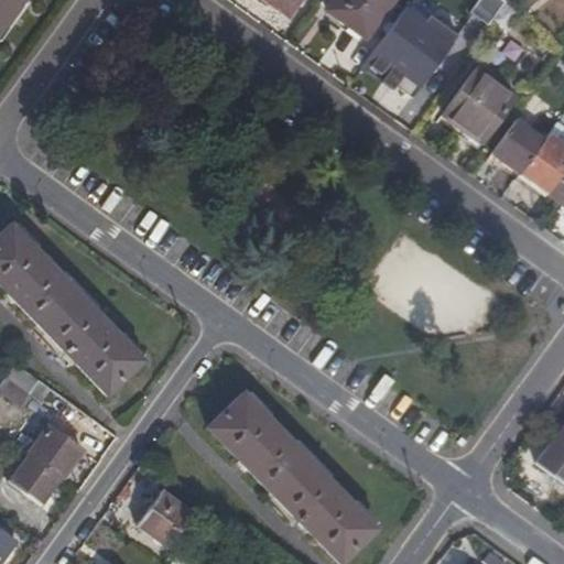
[(0,0),(0,29),(20,0),(0,0)]
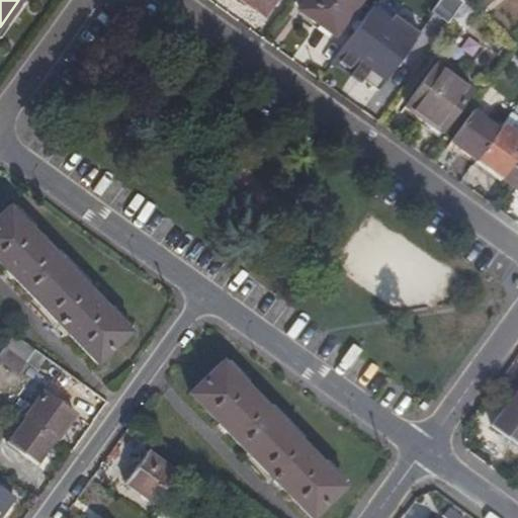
[(273,0),(240,0),(262,16),(273,0)]
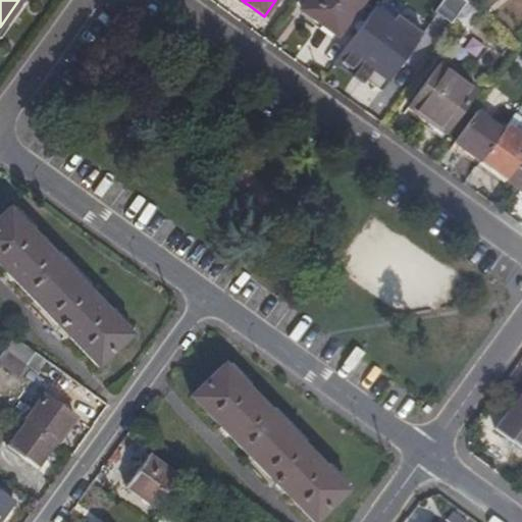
[(363,0),(308,0),(301,10),(337,36),(363,0)]
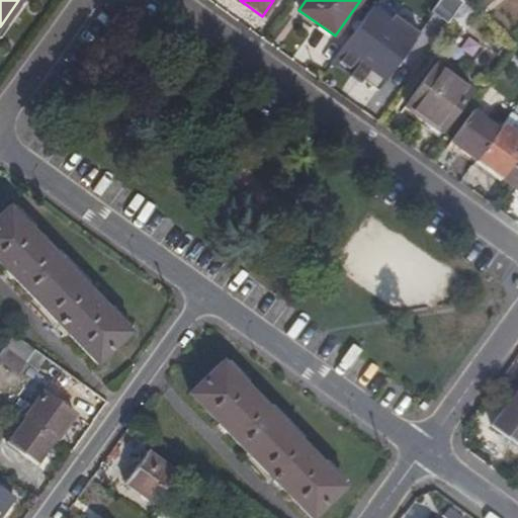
[(445,24),(462,1),(461,0),(437,0),(429,12),(445,24)]
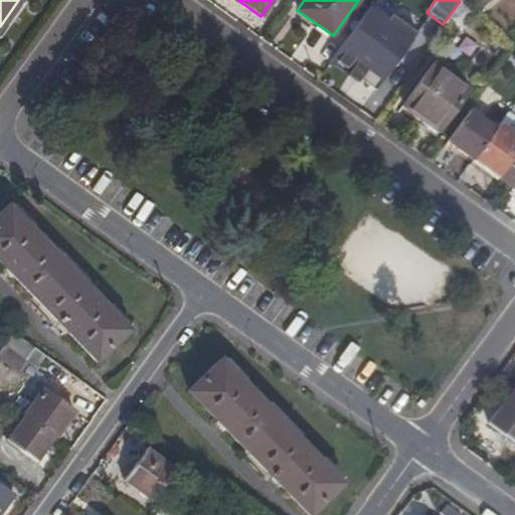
[(360,20),(334,56),(375,87),(401,51),(360,20)]
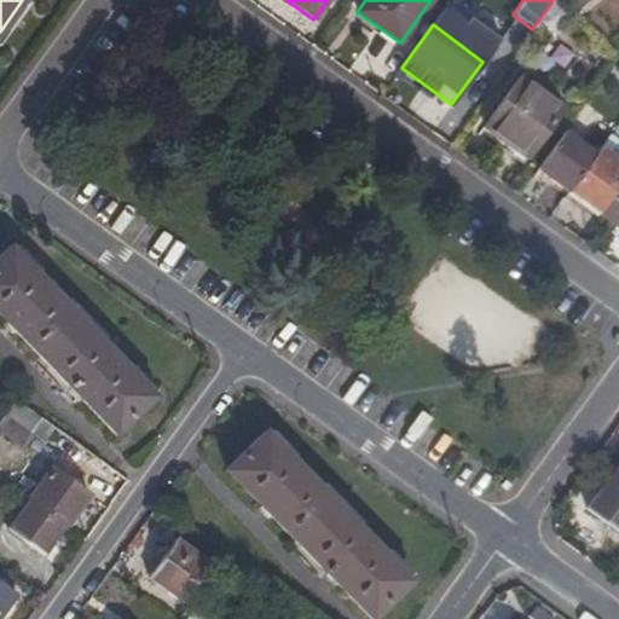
[(562,108),(521,77),(485,126),(527,156),(562,108)]
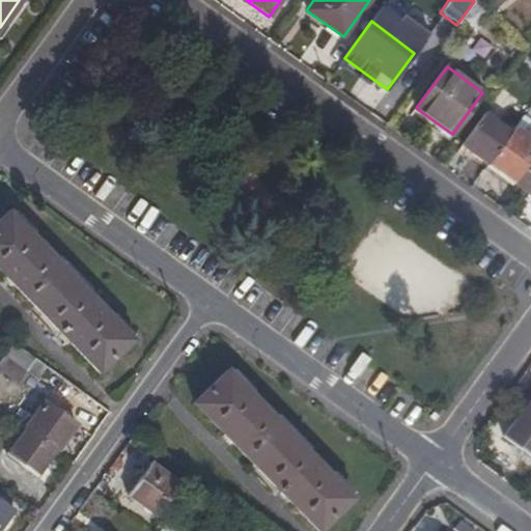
[(515,128),(510,134),(487,165),(514,185),(530,162),(530,118),(525,114),(515,128)]
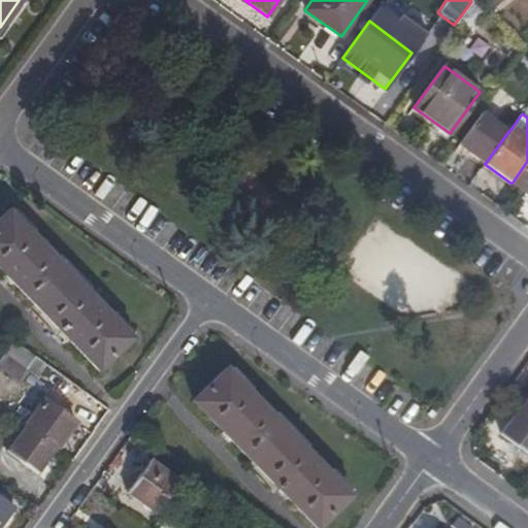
[(482,114),(459,144),(485,164),(507,133),(482,114)]
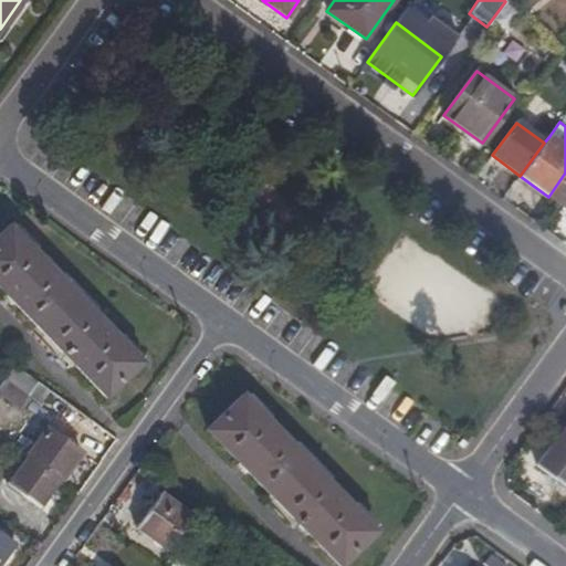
[(565,173),(548,197),(565,209),(565,173)]
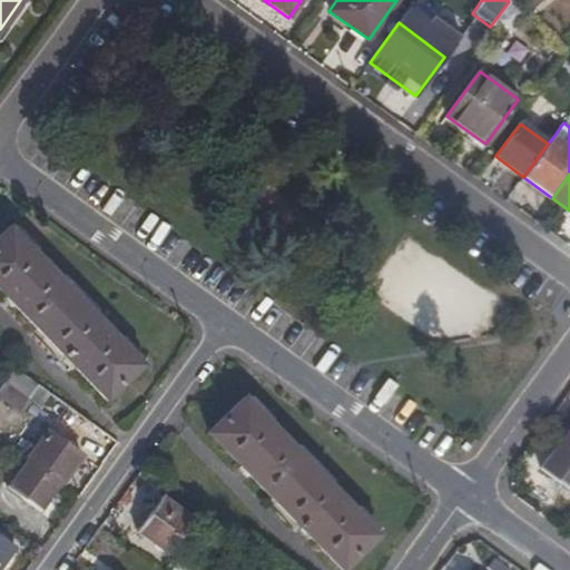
[(145,364),(12,225),(0,236),(0,285),(109,399),(145,364)]
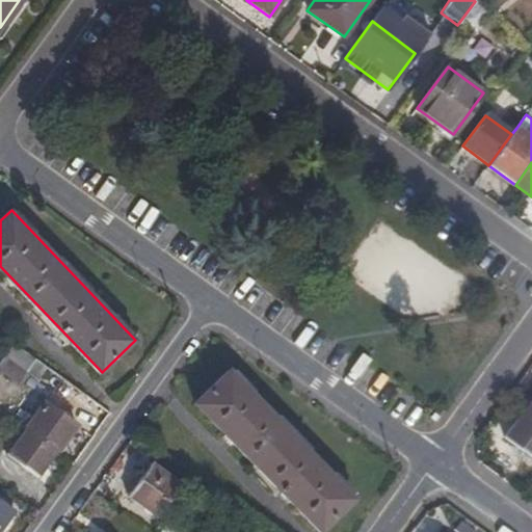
[(38,381),(49,368),(35,358),(14,342),(0,361),(0,377),(3,373),(22,388),(30,375),(38,381)]
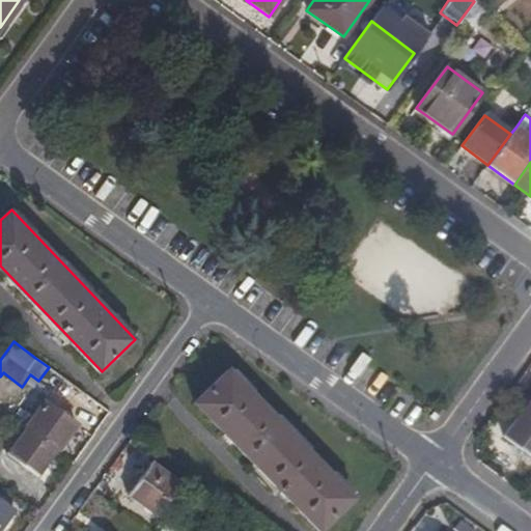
[(355,499),(228,369),(195,401),(320,530),(355,499)]
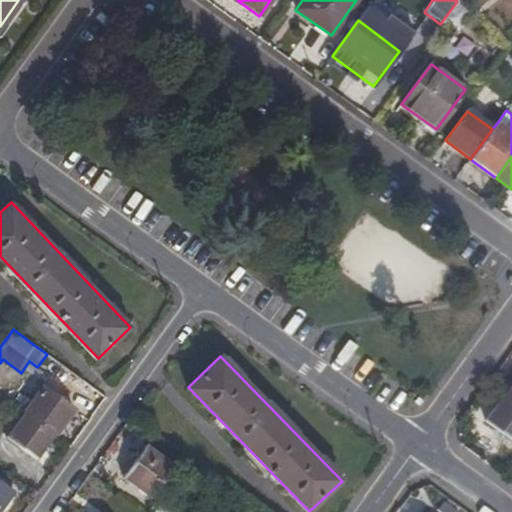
[(25,412),(55,434),(73,408),(44,386),(25,412)]
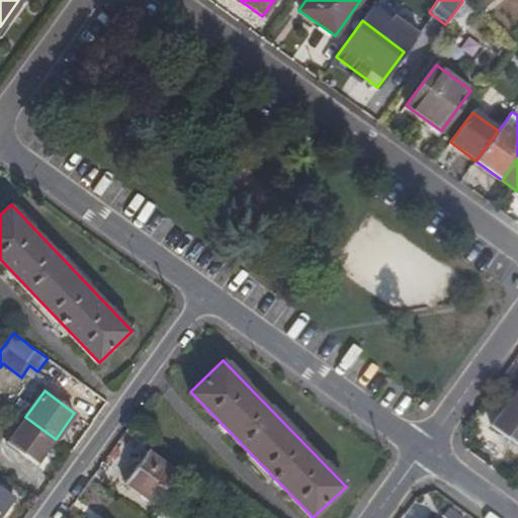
[(517,405),(510,400),(492,425),(517,444),(517,405)]
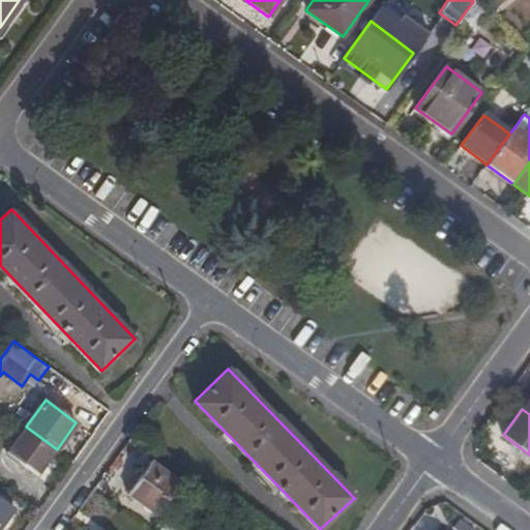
[(39,475),(57,449),(26,427),(7,452),(39,475)]
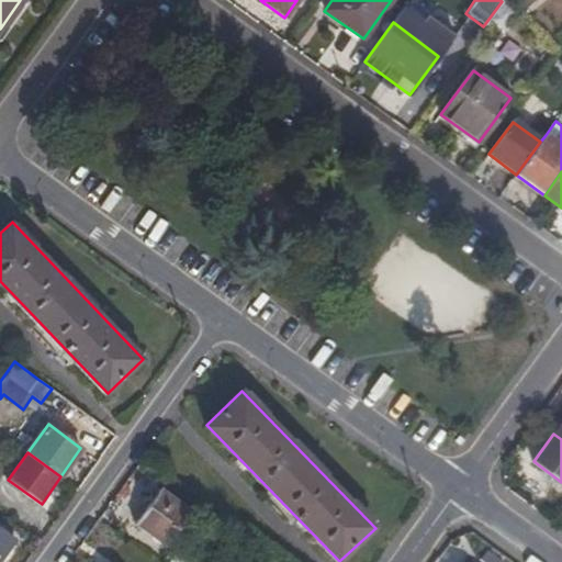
[(192,510),(161,487),(136,523),(167,546),(192,510)]
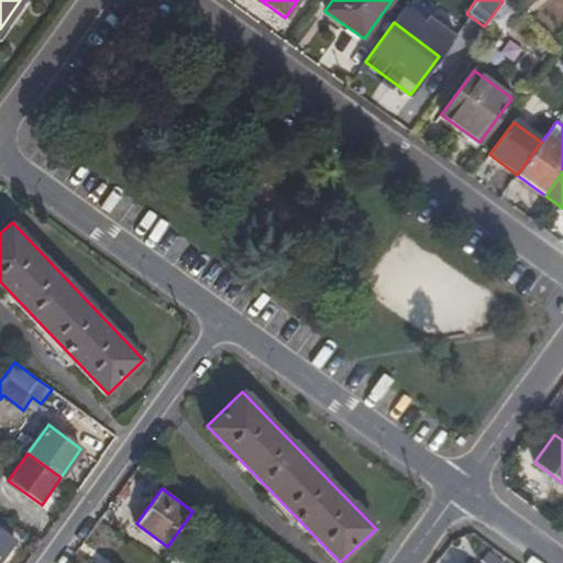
[(0,560),(15,540),(0,529),(0,560)]
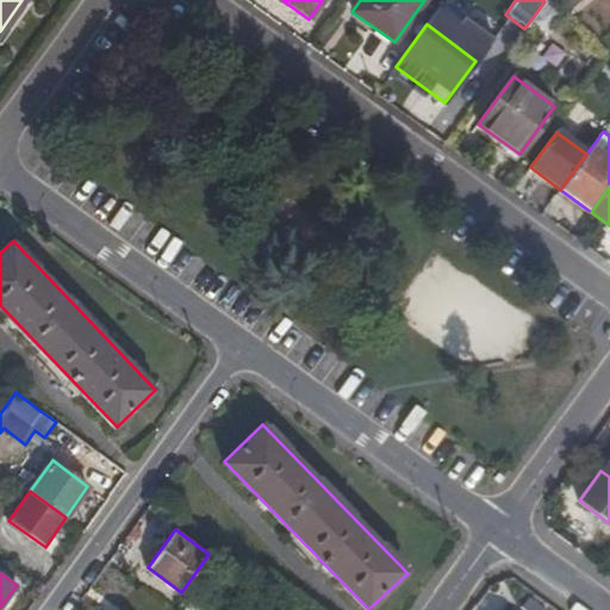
[(523,609),(508,598),(499,609),(523,609)]
